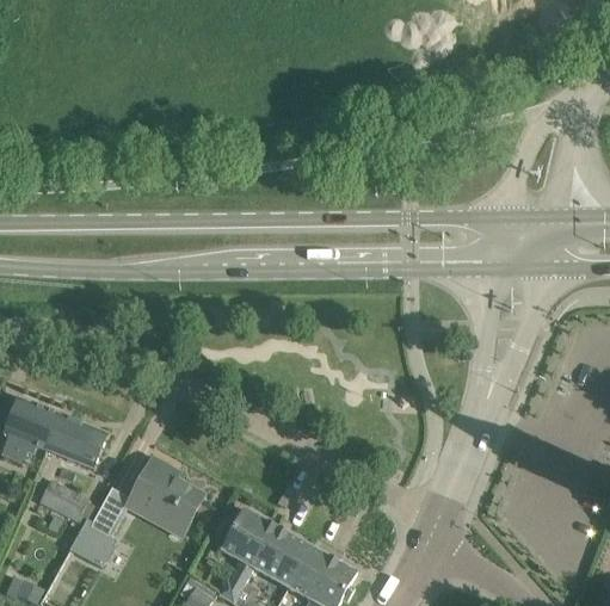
[(60,413),(18,396),(4,431),(8,433),(1,451),(23,459),(26,450),(32,452),(36,444),(45,449),(60,413)]
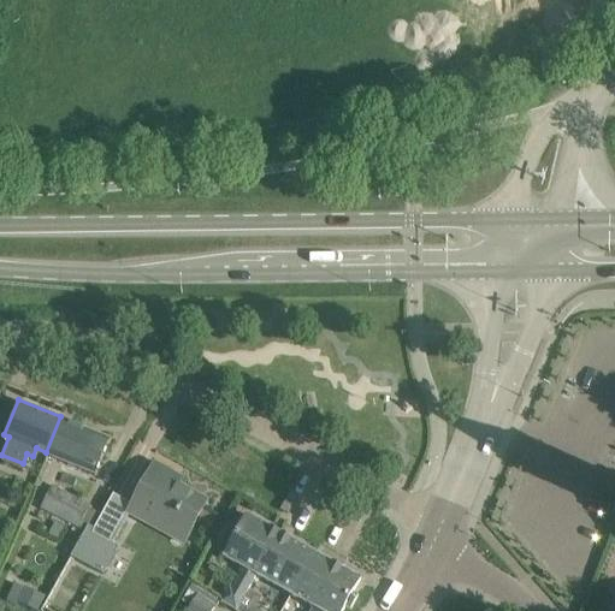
[(108,435),(60,416),(46,452),(93,472),(99,457),(108,435)]
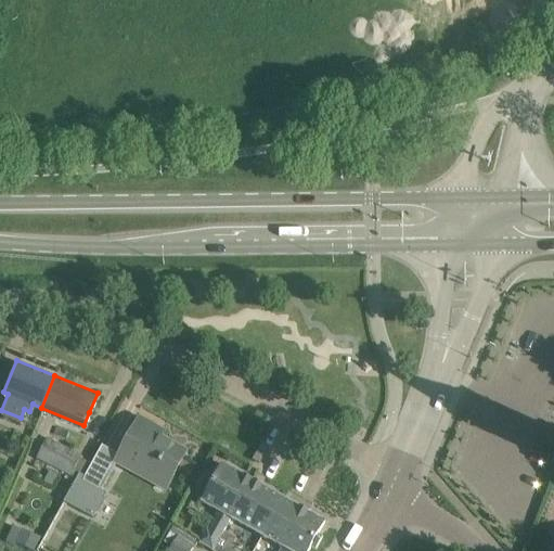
[(165,487),(175,469),(184,449),(151,431),(154,424),(139,415),(118,453),(115,459),(116,460),(165,487)]
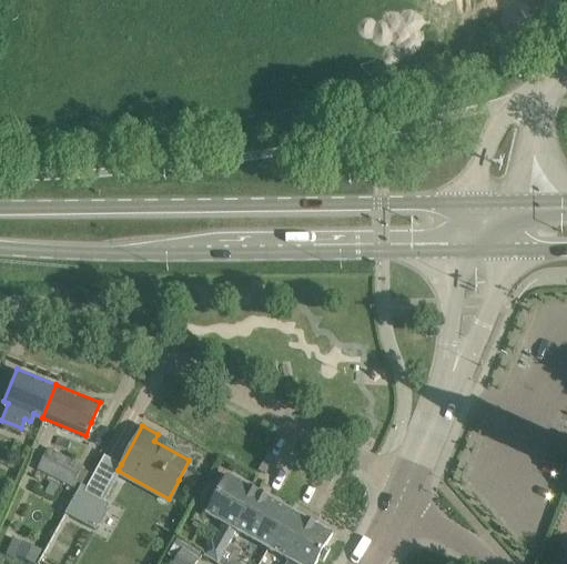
[(38,465),(73,485),(83,463),(48,444),(38,465)]
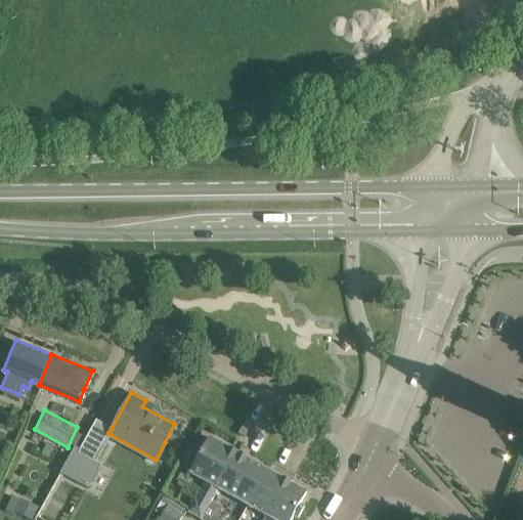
[(112,428),(94,419),(79,446),(74,443),(59,471),(87,486),(90,481),(91,481),(98,469),(96,468),(99,463),(95,461),(110,434),(109,433),(112,428)]
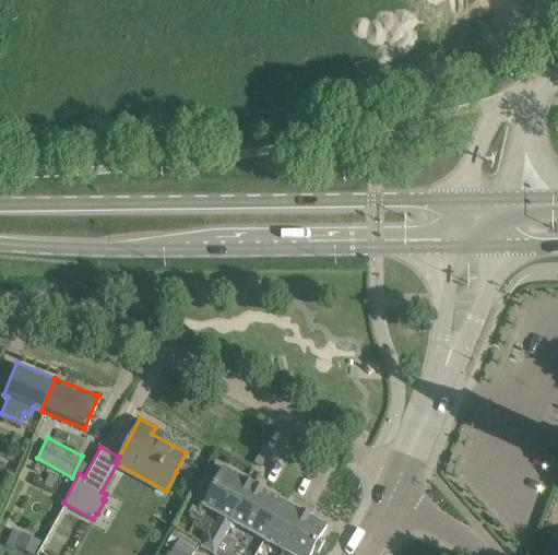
[(253,482),(242,475),(224,464),(213,484),(203,503),(218,511),(209,530),(206,529),(200,543),(213,550),(230,518),(232,518),(253,482)]
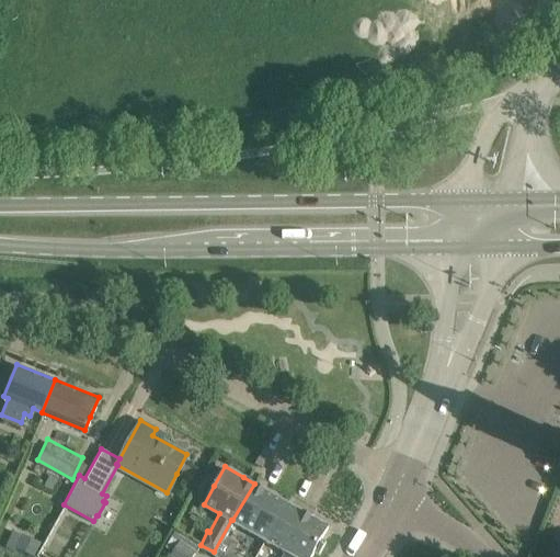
[(197,482),(193,490),(201,496),(205,487),(212,476),(204,472),(197,482)]
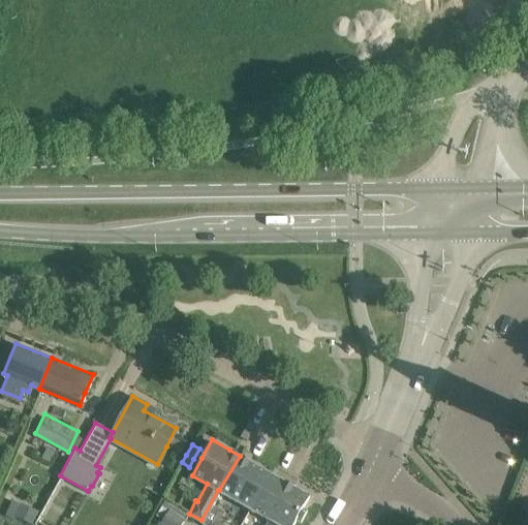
[(269,472),(240,456),(219,490),(221,491),(220,493),(248,508),(269,472)]
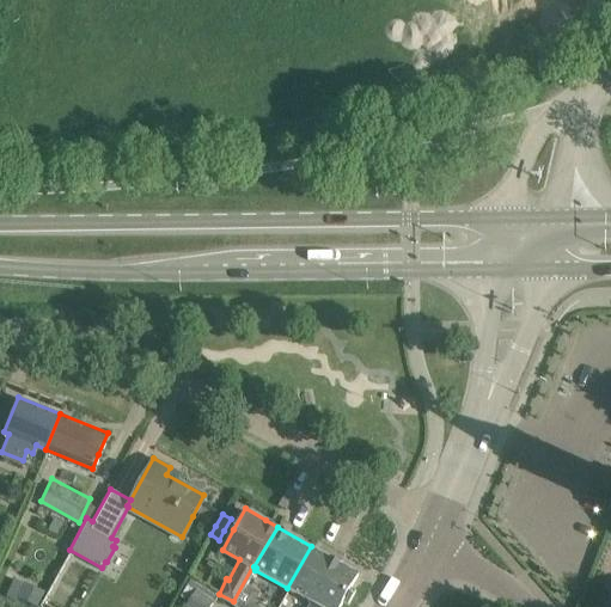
[(358,571),(311,546),(287,588),(310,600),(305,606),(336,606),(341,599),(347,602),(355,588),(349,584),(358,571)]
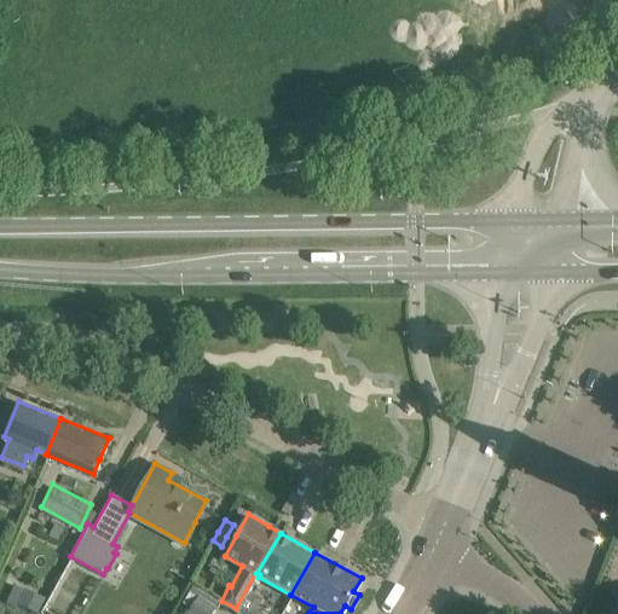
[(26,586),(18,603),(38,613),(45,595),(26,586)]
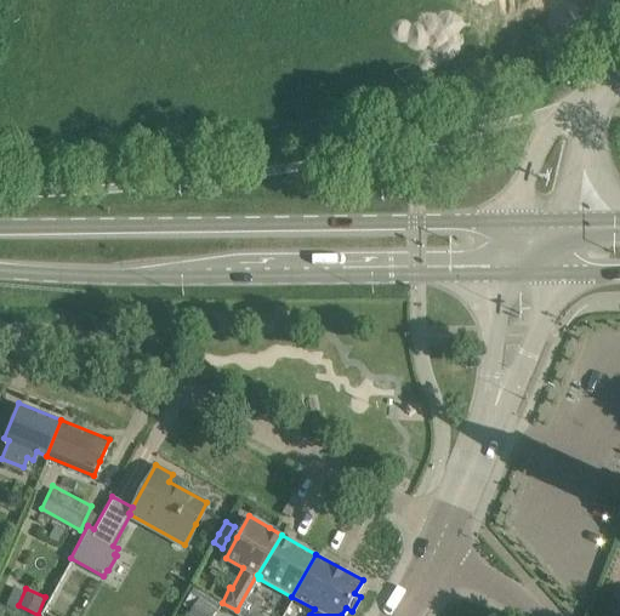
[(189,614),(192,615),(210,615),(217,606),(200,595),(189,614)]
